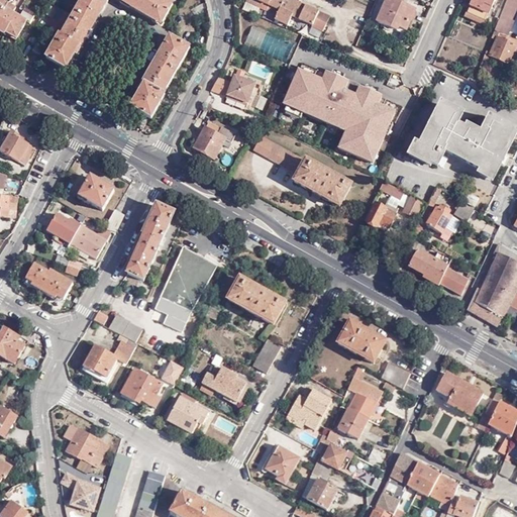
[(61,35),(81,46),(108,0),(107,0),(81,0),(73,15),(61,35)]
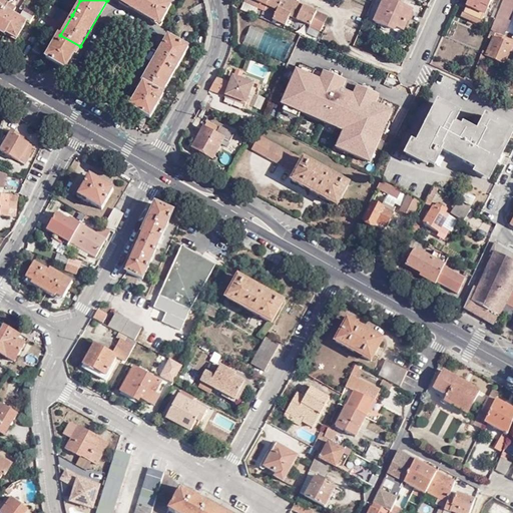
[(162,0),(122,0),(121,2),(160,24),(171,5),(162,0)]
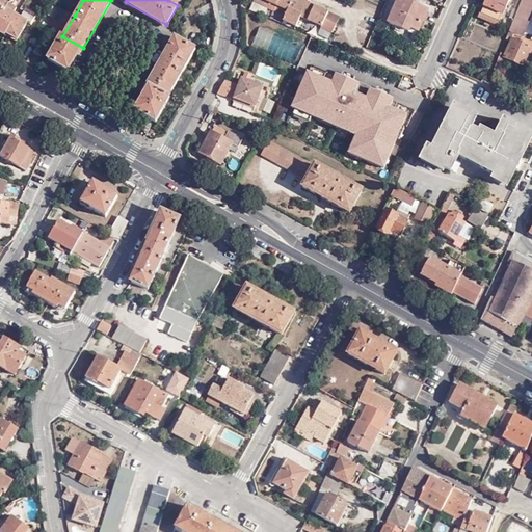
[(288,10),(291,0),(254,0),(254,1),(267,7),(273,10),(275,5),(288,10)]
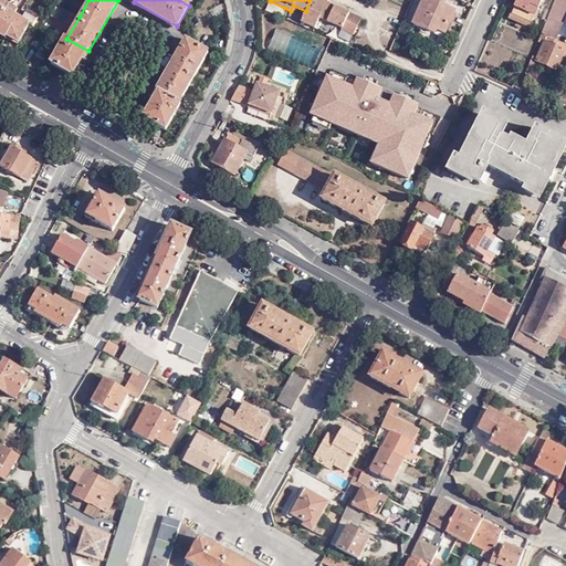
[(316,27),(321,18),(326,2),(321,0),(310,0),(306,11),(302,21),(316,28),(316,27)]
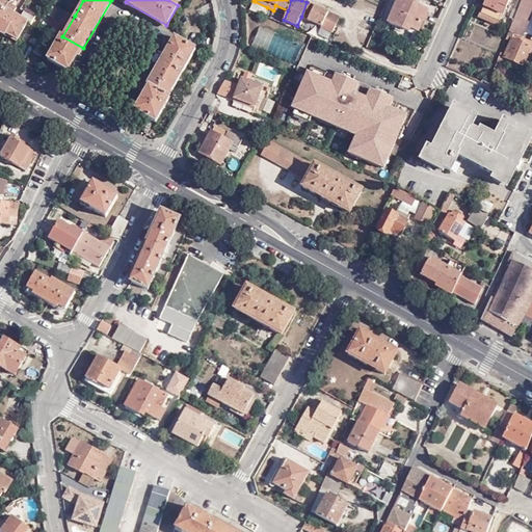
[(416,34),(427,9),(407,0),(406,0),(396,0),(388,21),(416,34)]
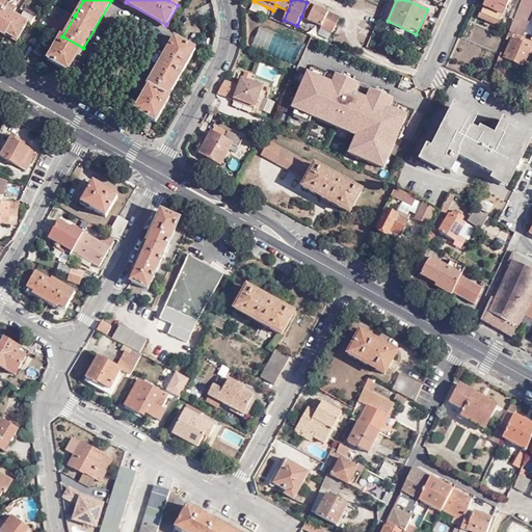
[(485,0),(481,8),(500,18),(502,14),(497,10),(499,4),(505,6),(507,0),(485,0)]
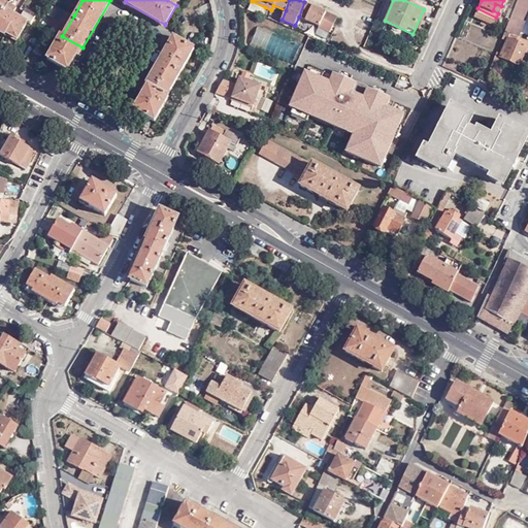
[(509,33),(517,36),(527,9),(527,0),(517,0),(514,9),(509,20),(507,24),(504,31),(509,33)]
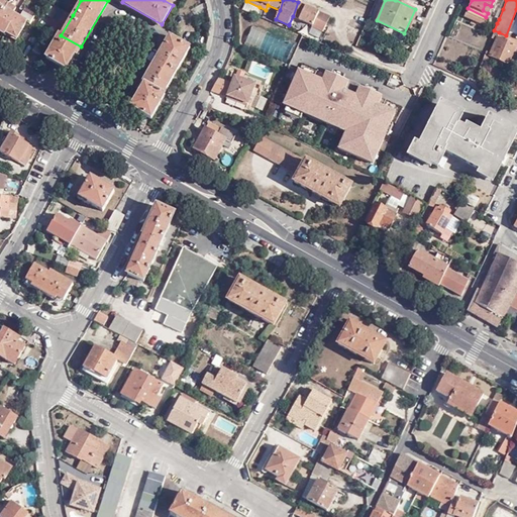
[(242,9),(256,15),(260,7),(246,1),(242,9)]
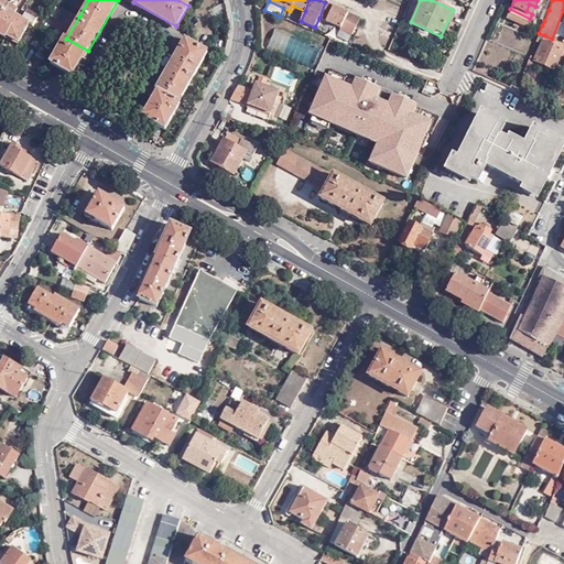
[(325,2),(320,18),(342,28),(340,29),(353,34),(360,18),(325,2)]
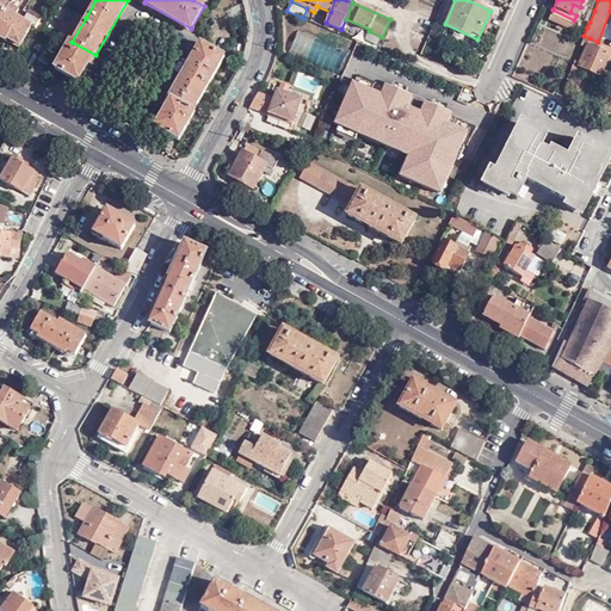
[(6,11),(16,16),(19,10),(10,4),(6,11)]
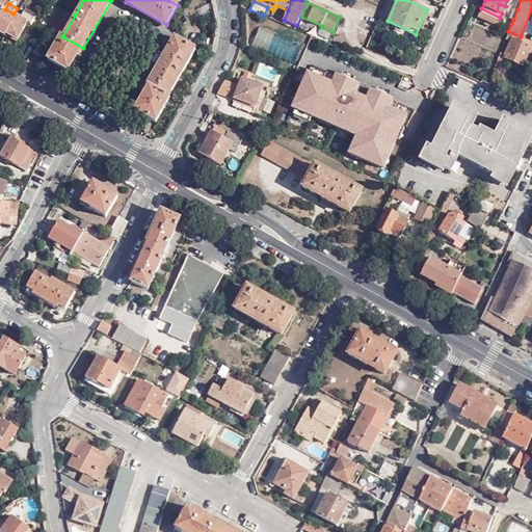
[(502,14),(505,6),(499,4),(497,10),(502,14)]
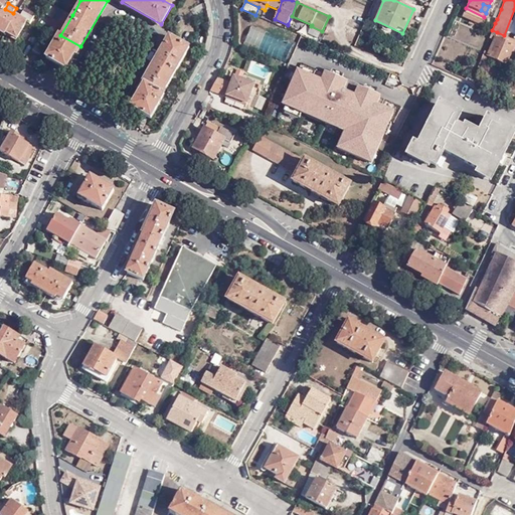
[(483,20),(484,17),(466,8),(465,12),(483,20)]
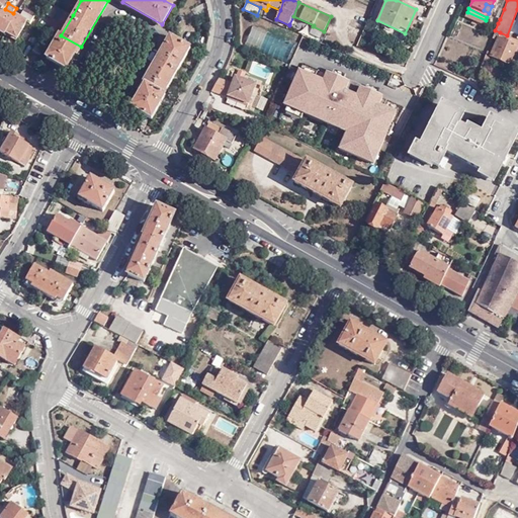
[(0,16),(0,30),(5,34),(16,15),(13,13),(5,9),(0,16)]
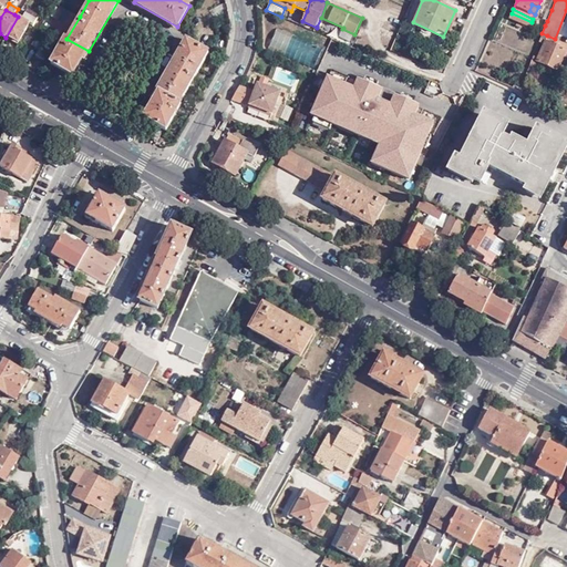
[(21,19),(18,17),(6,38),(18,44),(29,26),(32,28),(38,18),(26,11),(21,19)]
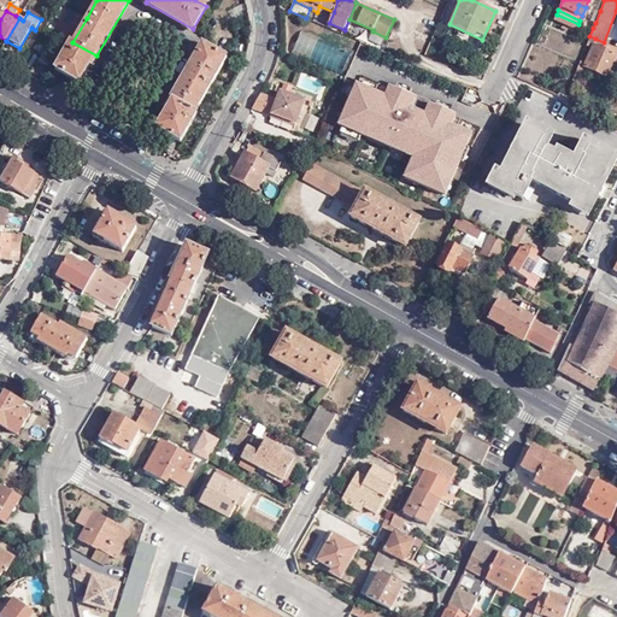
[(580,25),(579,24),(557,15),(554,13),(552,18),(577,30),(580,25)]
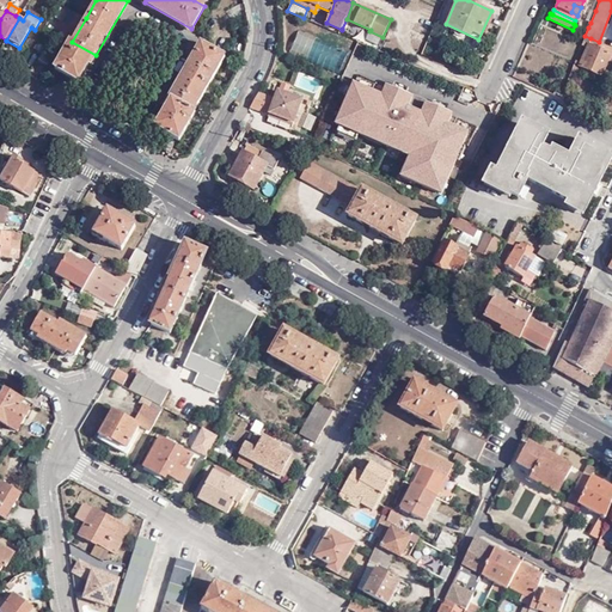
[(341,34),(378,49),(383,37),(369,31),(371,30),(347,19),(342,29),(342,30),(341,34)]
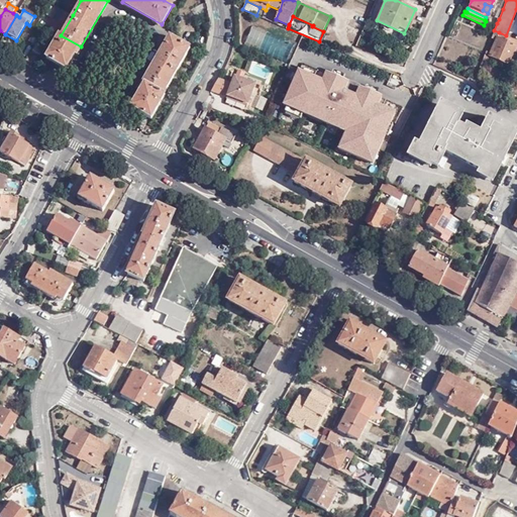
[(288,61),(294,41),(249,27),(243,46),(288,61)]
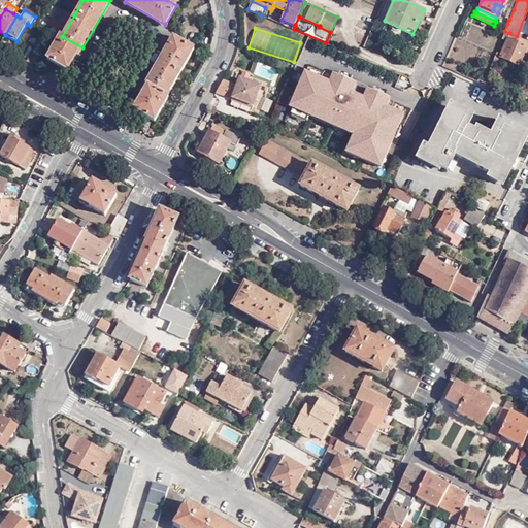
[(527,40),(517,36),(509,33),(499,56),(526,67),(527,62),(527,40)]
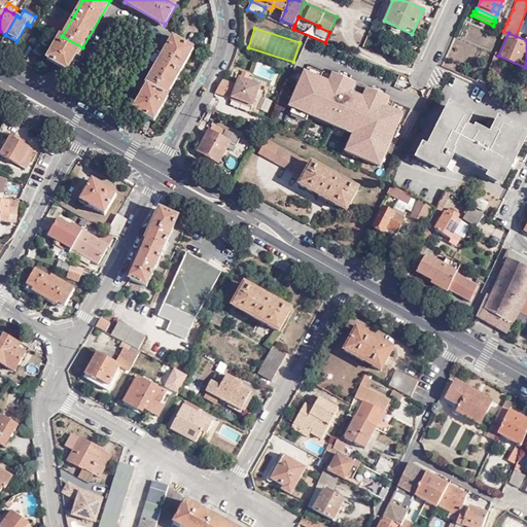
[(78,56),(82,47),(62,36),(61,35),(46,59),(58,65),(67,70),(76,55),(78,56)]
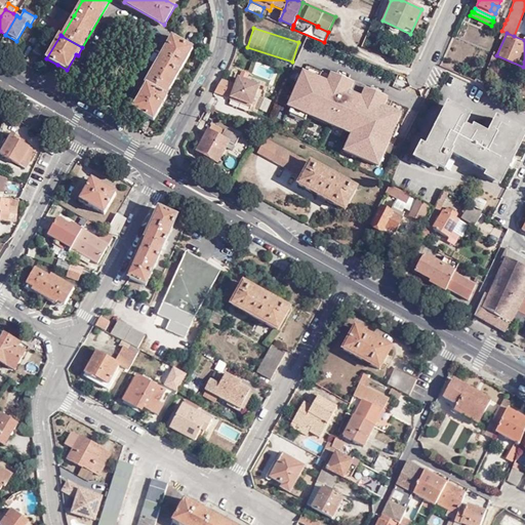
[(193,48),(171,36),(154,67),(174,79),(193,48)]
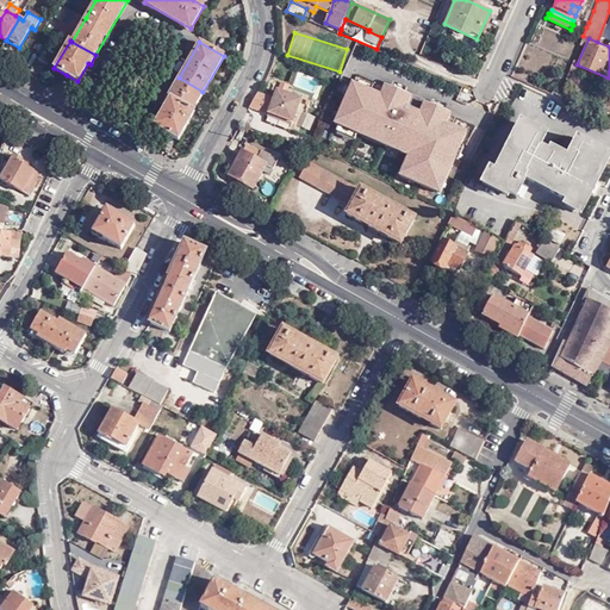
[(47,43),(37,57),(47,63),(55,49),(47,43)]
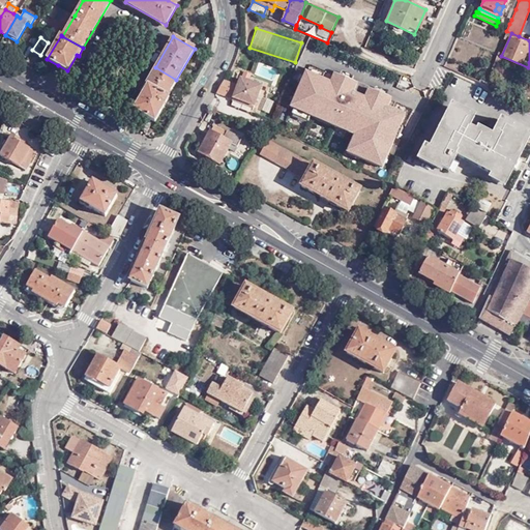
[(500,59),(496,57),(486,85),(489,88),(500,59)]
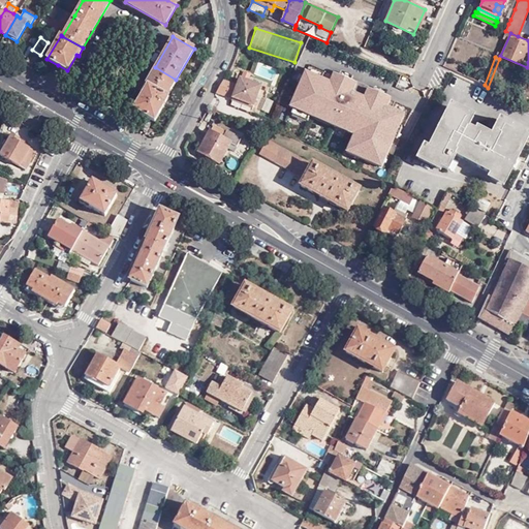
[(166,95),(176,80),(155,67),(146,83),(162,93),(166,95)]
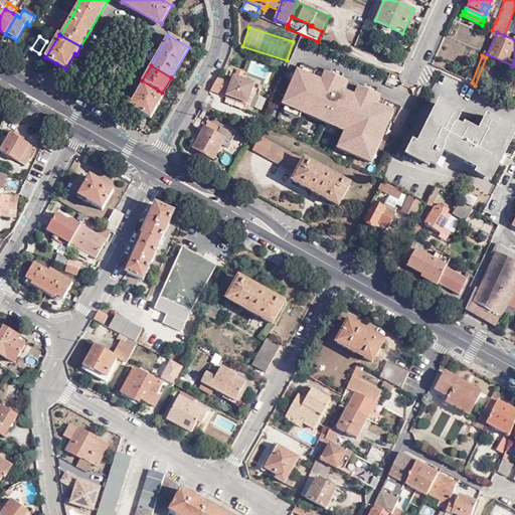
[(381,97),(325,72),(321,79),(297,69),(282,105),(344,132),(337,149),(372,164),(394,112),(377,105),(381,97)]
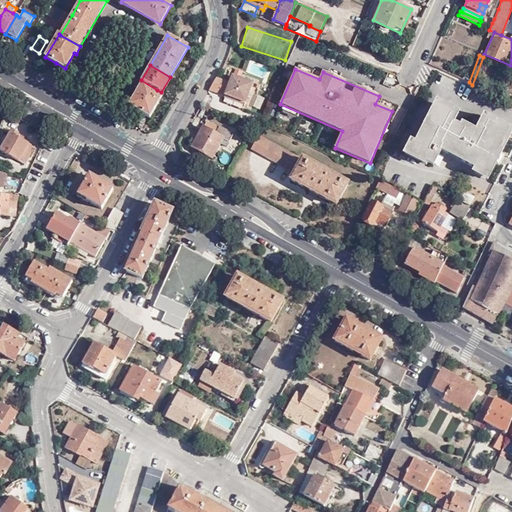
[(225,95),(246,103),(253,83),(232,75),(230,83),(225,95)]
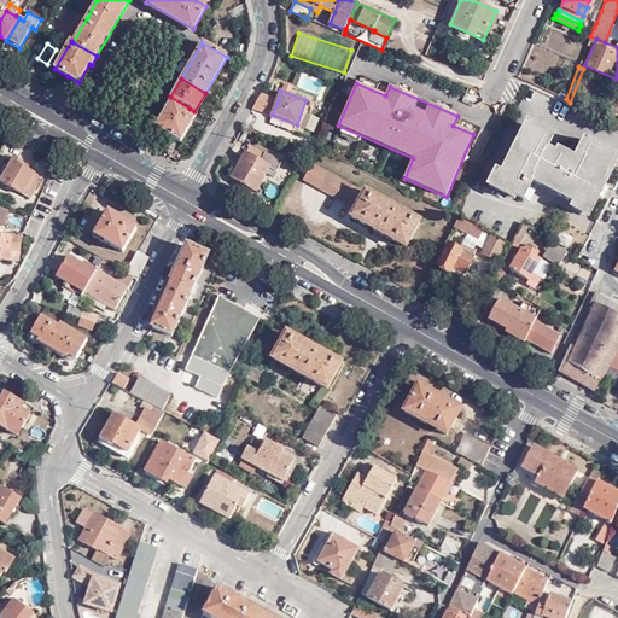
[(272,115),(278,100),(262,94),(252,109),(272,116),(272,115)]
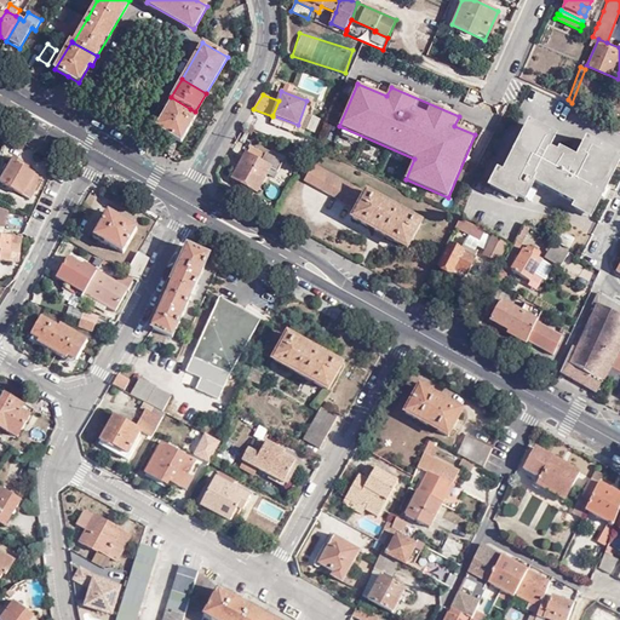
[(181,141),(197,113),(195,112),(190,109),(171,97),(166,107),(168,108),(158,127),(170,135),(181,141)]
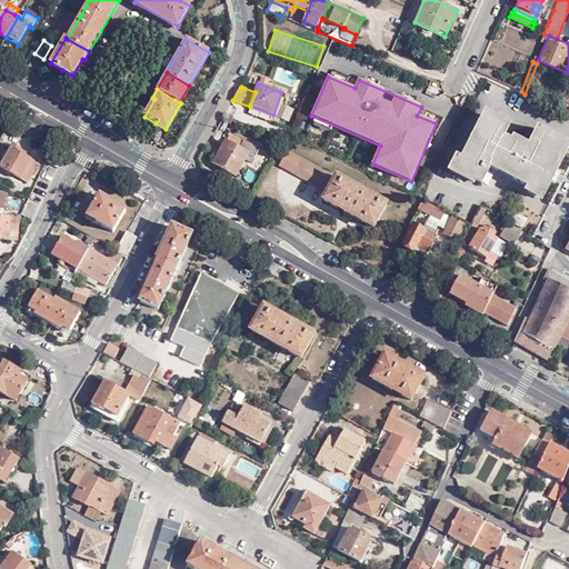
[(271,118),(273,115),(250,106),(249,109),(271,118)]
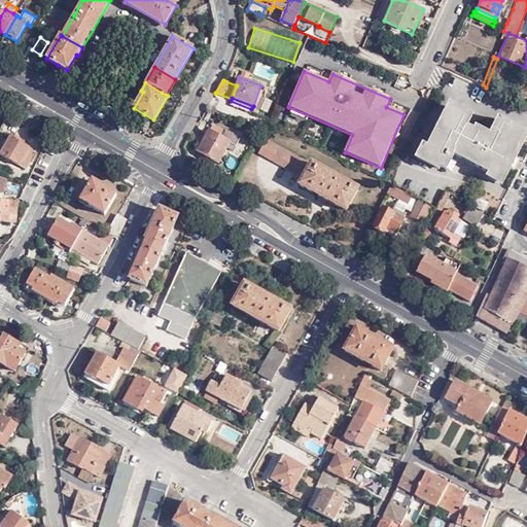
[(478,163),(476,167),(500,179),(524,134),(499,120),(489,140),(467,129),(473,117),(454,107),(451,114),(448,113),(423,157),(447,170),(454,155),(456,151),(478,163)]
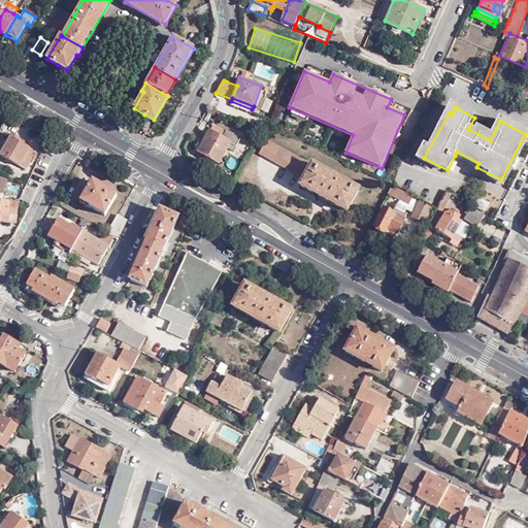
[(226,130),(225,132),(221,138),(216,135),(220,130),(211,126),(197,153),(218,164),(229,143),(235,147),(240,137),(226,130)]
